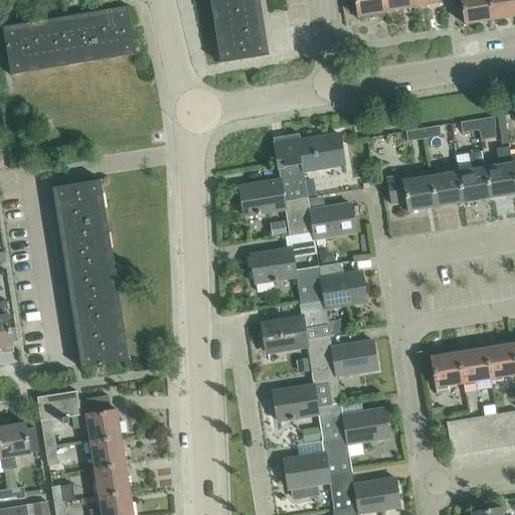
[(209,0),(219,62),(269,54),(260,0),(209,0)]
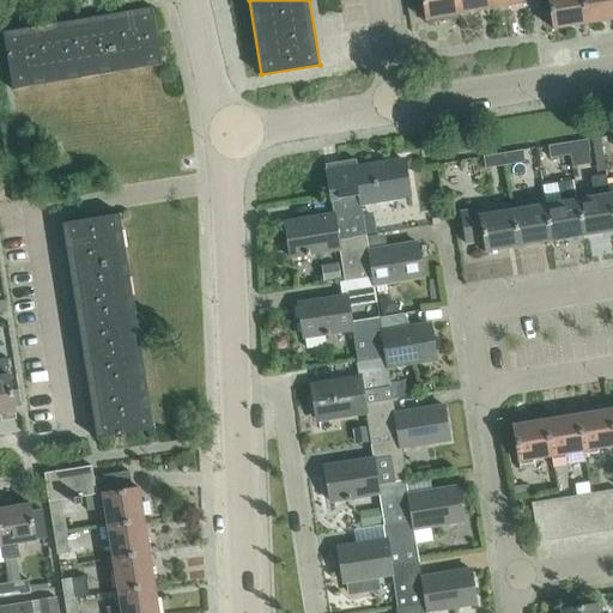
[(459,14),(455,0),(422,0),(425,19),(459,14)]
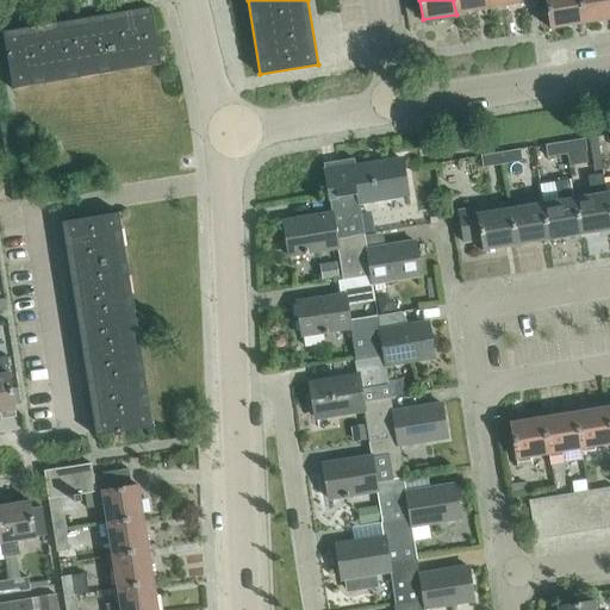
[(489,8),(486,0),(453,0),(456,14),(489,8)]
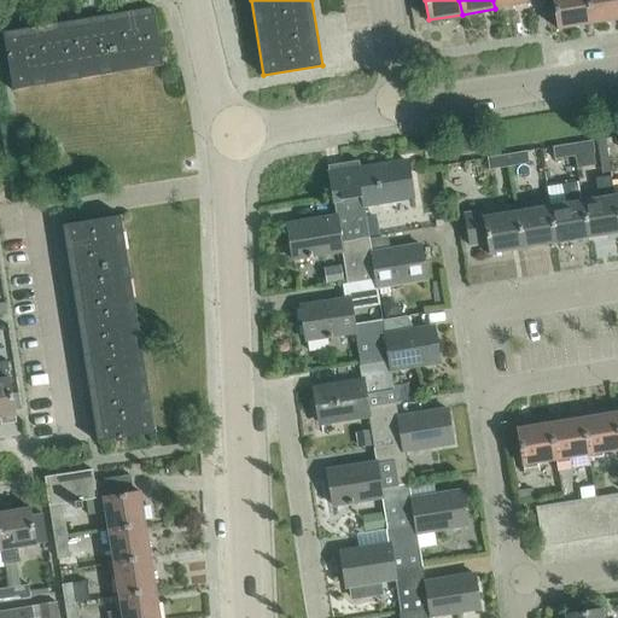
[(586,0),(552,0),(557,28),(590,23),(586,0)]
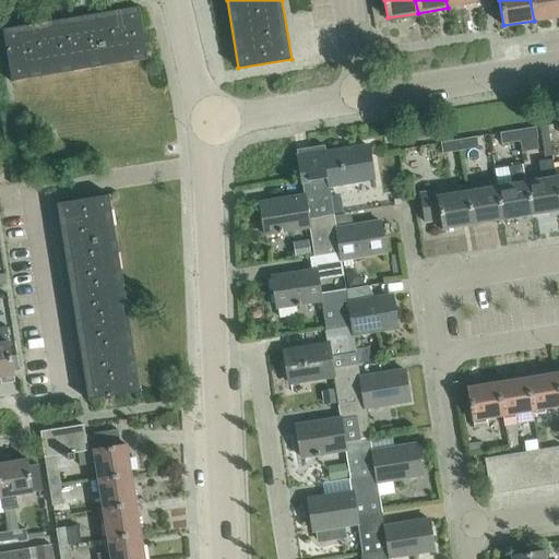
[(558,0),(530,0),(534,21),(558,16),(558,0)]
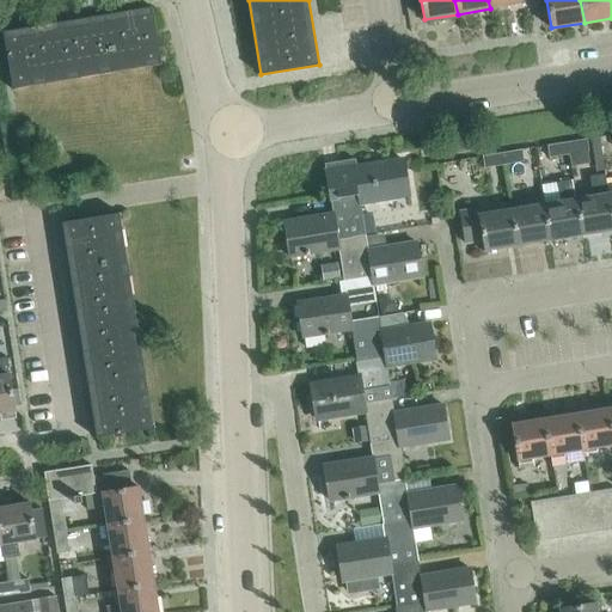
[(161,65),(152,6),(2,31),(12,90),(161,65)]
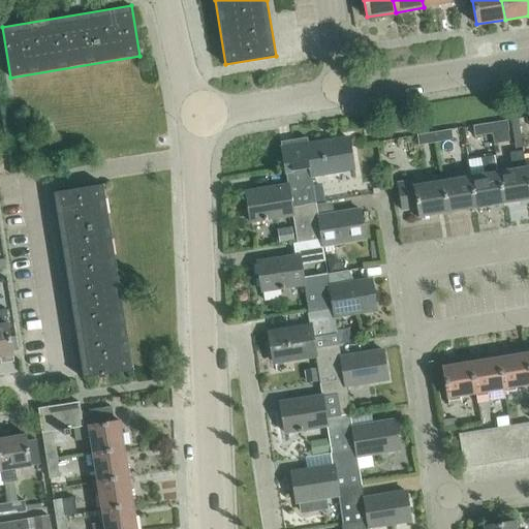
[(508,130),(507,120),(490,122),(492,132),(508,130)]
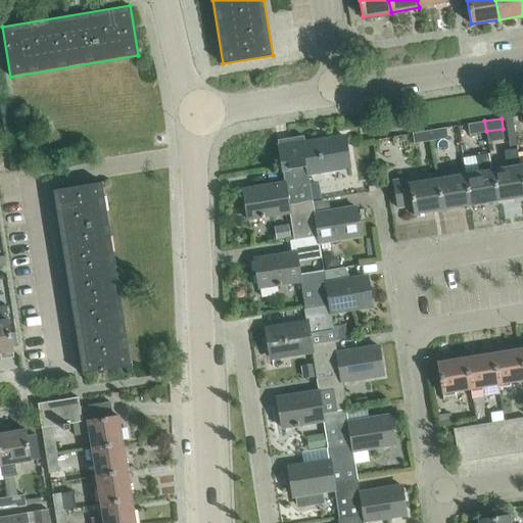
[(486,131),(484,121),(468,124),(469,134),(486,131)]
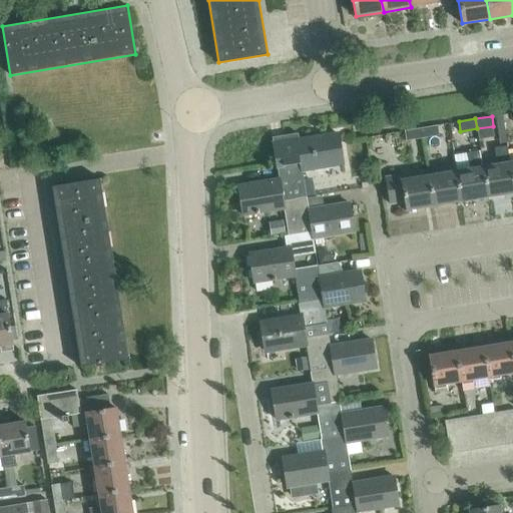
[(437,125),(421,127),(423,137),(439,135),(437,125)]
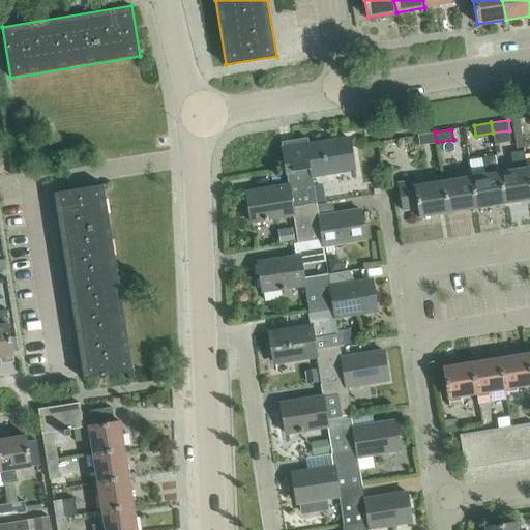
[(437,142),(435,131),(417,135),(419,145),(437,142)]
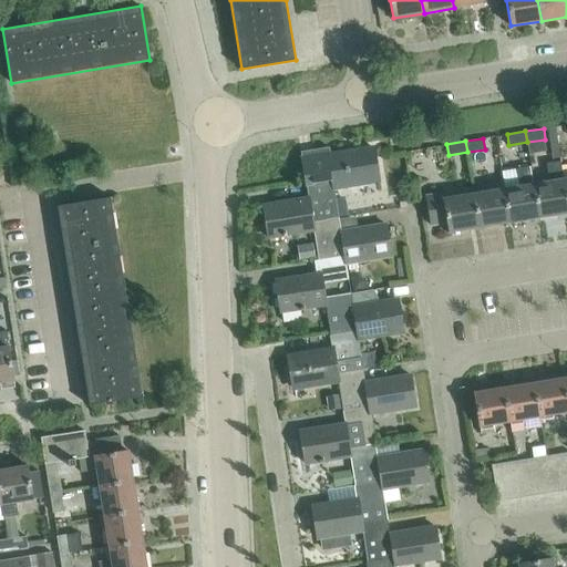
[(379,181),(373,147),(330,154),(329,147),(301,152),(306,184),(332,179),(333,187),(351,185),(352,193),(364,191),(363,183),(379,181)]
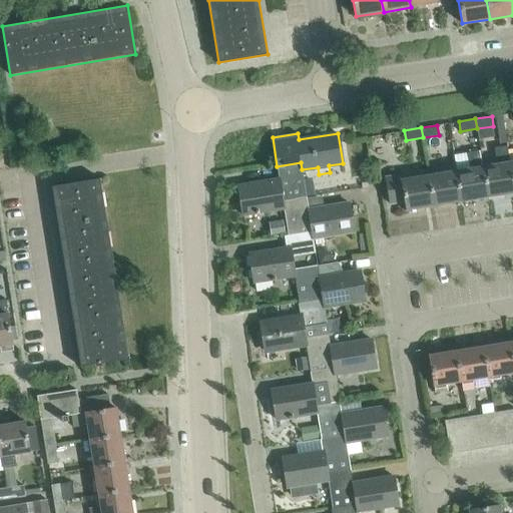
[(512,192),(512,180),(510,161),(509,161),(506,145),(494,147),(497,163),(483,166),(488,197),(512,192)]
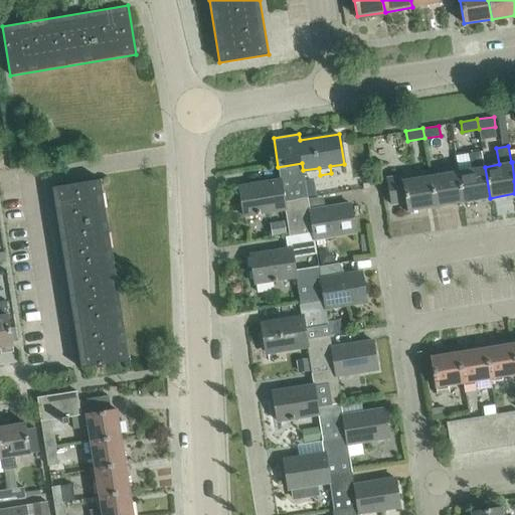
[(490,198),(485,167),(484,167),(482,151),(469,153),(472,169),(458,171),(463,202),(490,198)]
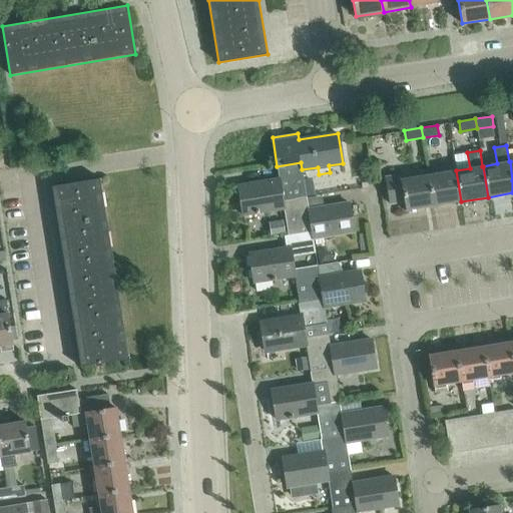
[(303,179),(302,169),(301,162),(277,166),(279,178),(238,185),(243,214),(284,208),(283,200),(306,196),(306,194),(303,179)]
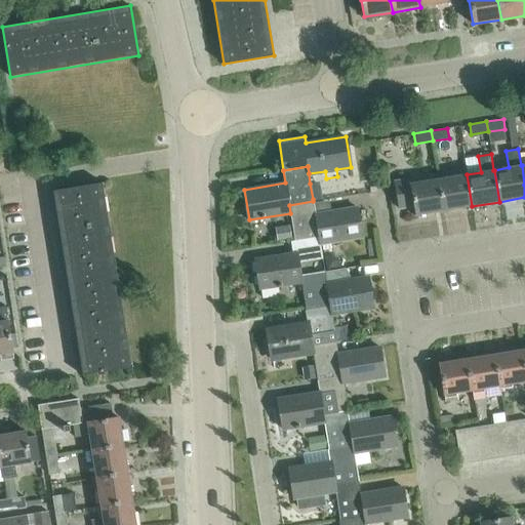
[(472,206),(467,174),(439,178),(444,211),(472,206)]
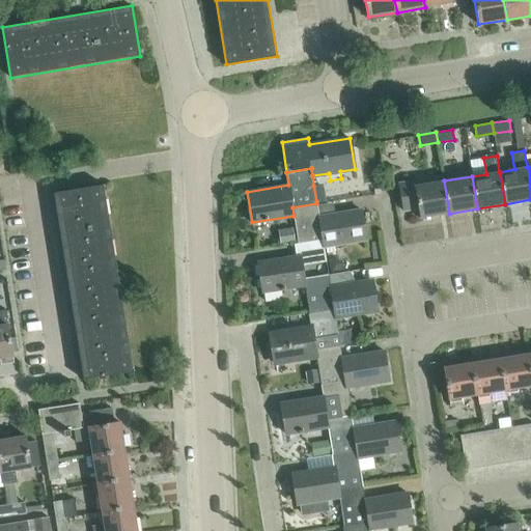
[(449,214),(444,180),(416,186),(415,180),(398,183),(403,211),(419,207),(420,218),(449,214)]
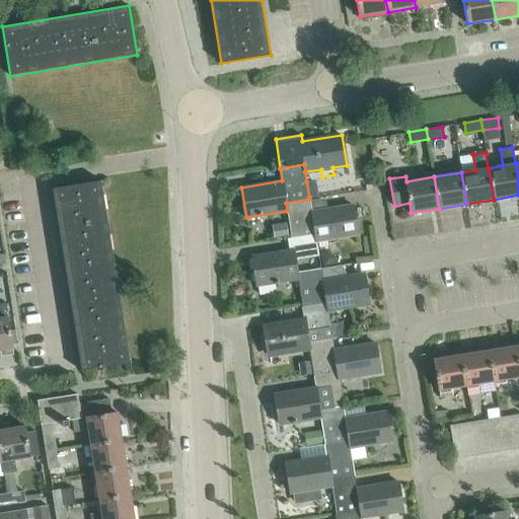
[(52,189),(74,325),(81,371),(131,363),(101,180),(52,189)]
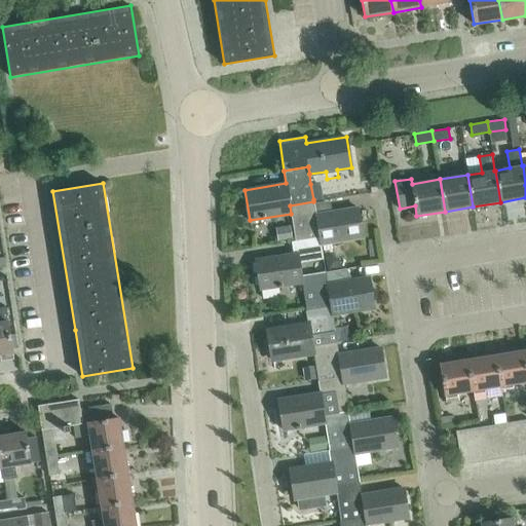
[(320,183),(310,184),(313,199),(322,198),(320,183)]
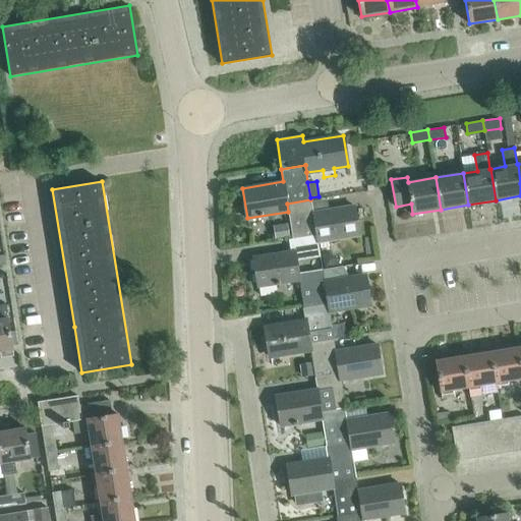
[(359,235),(354,206),(312,212),(310,199),(287,204),(288,212),(292,238),(316,235),(317,242),(359,235)]
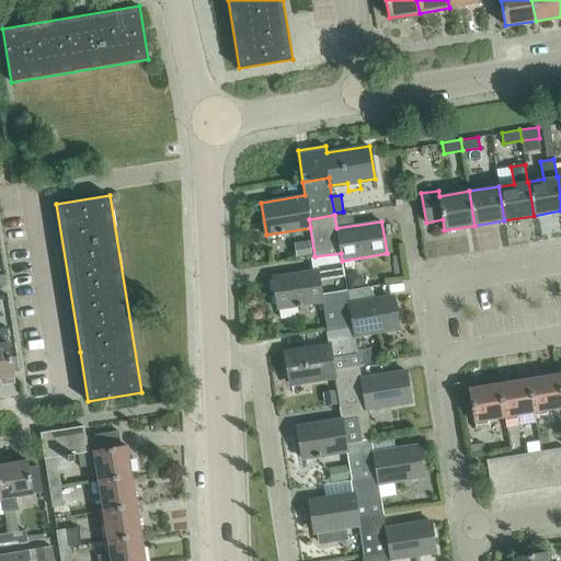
[(308,242),(294,244),(296,259),(310,256),(308,242)]
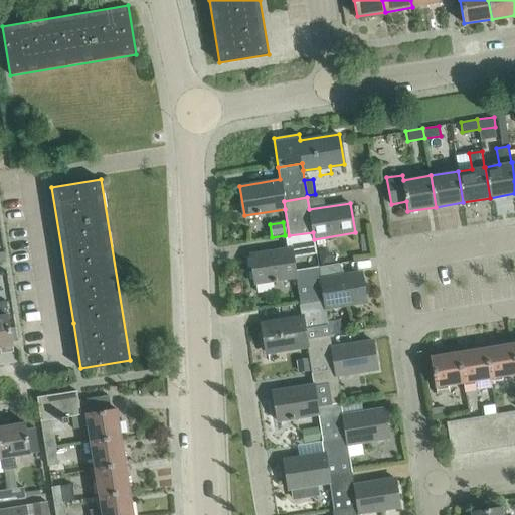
[(316,253),(314,239),(313,232),(289,235),(285,236),(287,248),(250,254),(254,283),(295,277),(294,270),(296,270),(294,258),(316,253)]
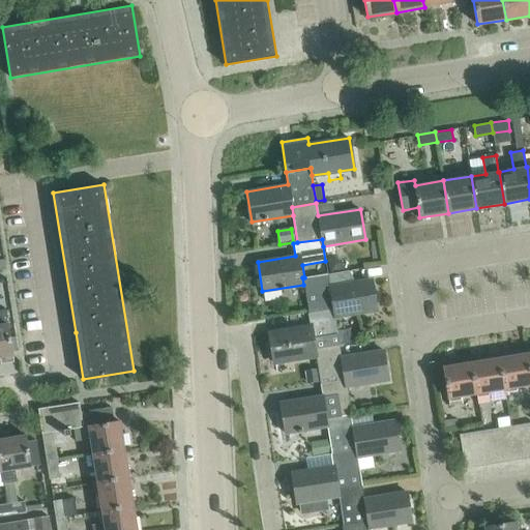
[(328,260),(329,272),(342,270),(341,264),(335,259),(328,260)]
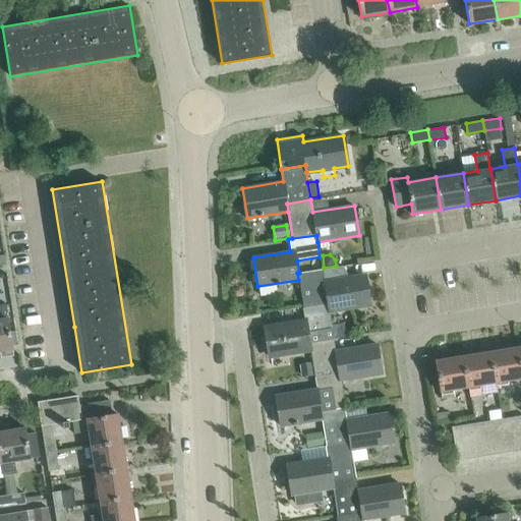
[(365,275),(324,281),(323,270),(299,274),(299,273),(297,273),(298,280),(302,308),(328,304),(329,311),(370,304),(365,275)]
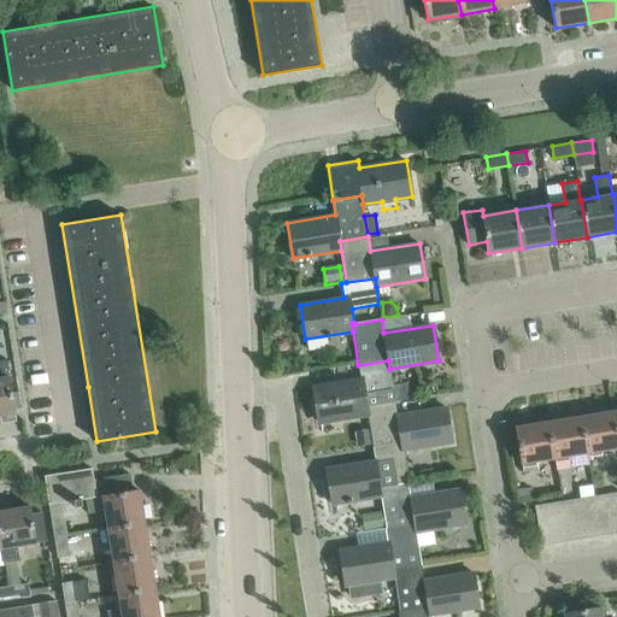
[(393,389),(389,369),(388,360),(358,365),(360,380),(313,387),(318,422),(366,415),(365,406),(368,405),(366,393),(393,389)]
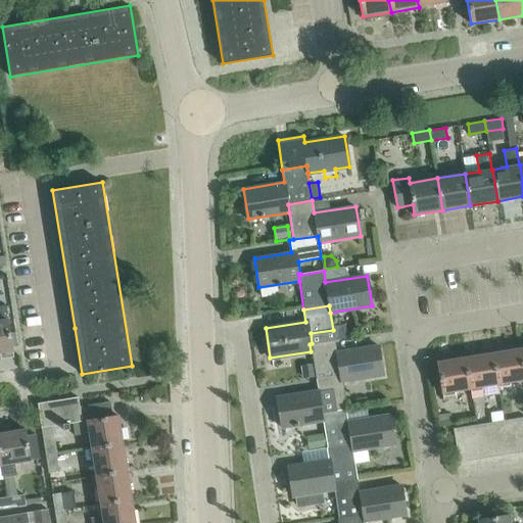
[(13,357),(9,328),(6,312),(0,313),(0,352),(0,353),(1,359),(13,357)]
